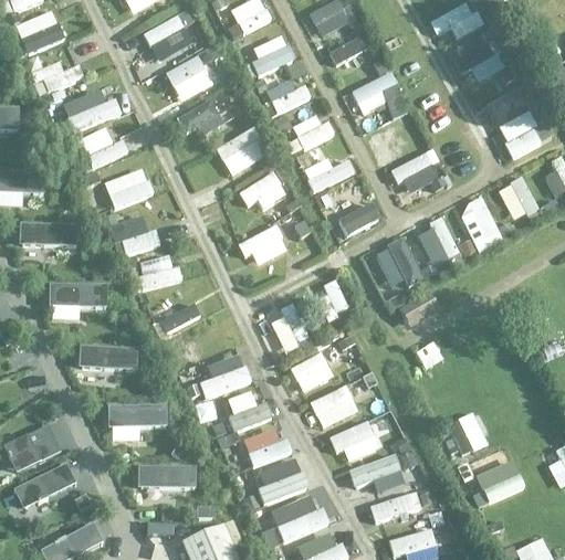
[(4,9),(8,22),(46,12),(43,0),(35,0),(4,9)]
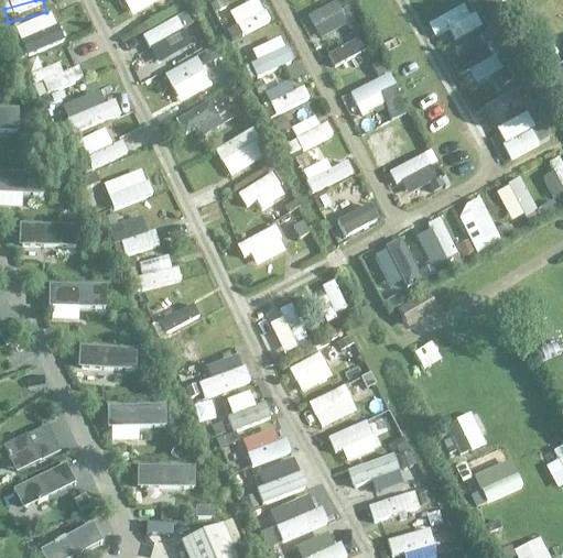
[(315,23),(343,9),(338,0),(333,0),(309,13),(315,23)]
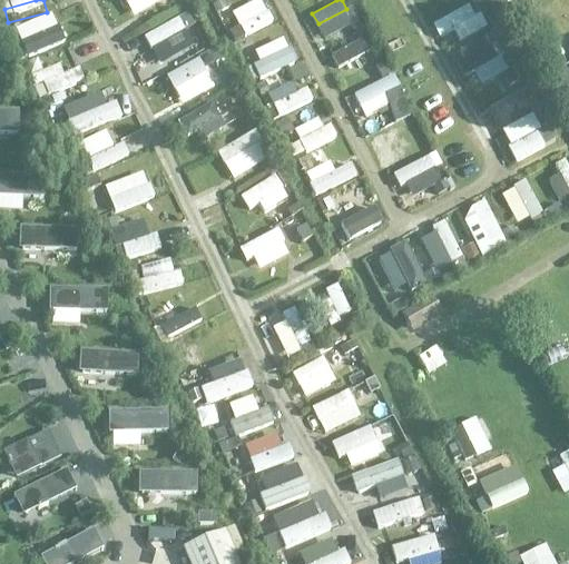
[(450,19),(471,11),(466,0),(437,0),(423,6),(429,21),(448,15),(450,19)]
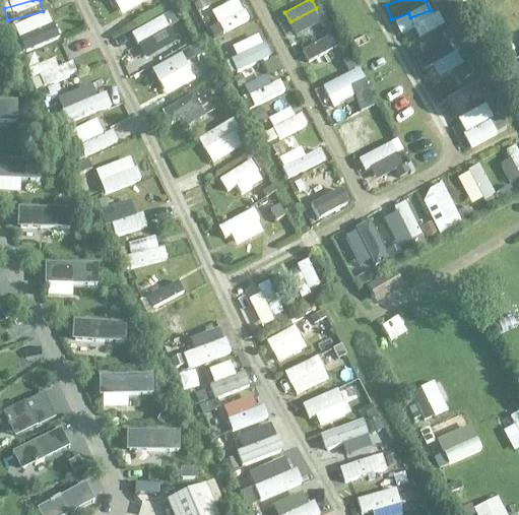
[(220,20),(224,29),(250,15),(245,6),(220,20)]
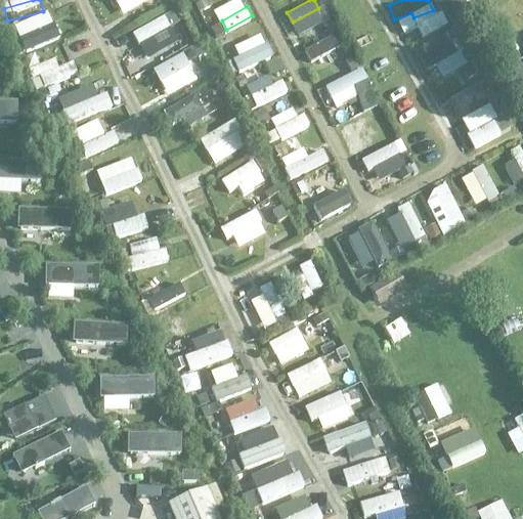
[(169,11),(142,27),(147,36),(174,20),(169,11)]
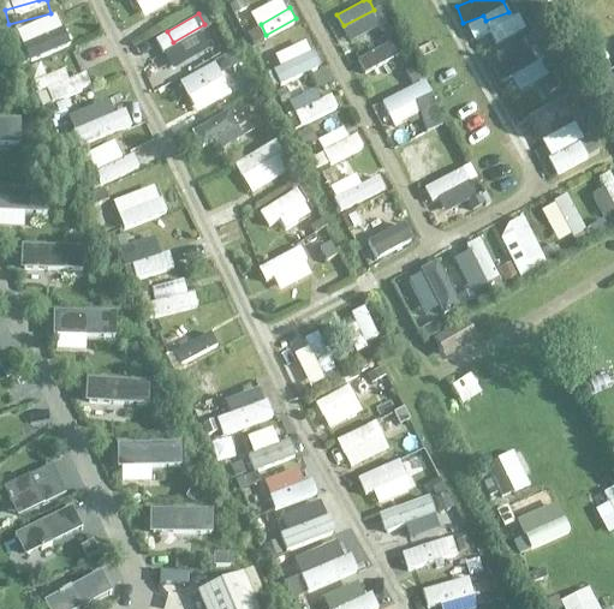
[(257,21),(243,29),(252,48),(268,40),(257,21)]
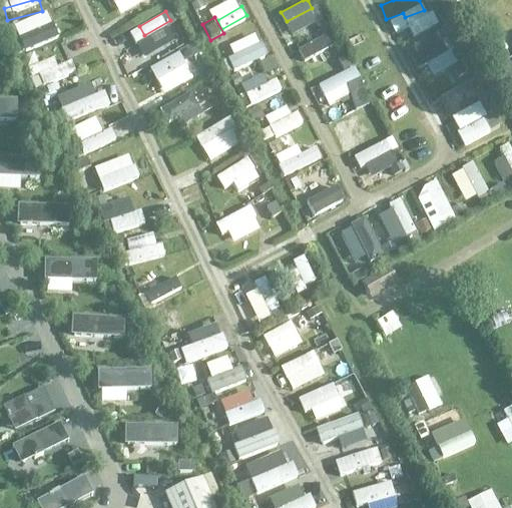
[(16,34),(47,32),(47,18),(15,20),(16,34)]
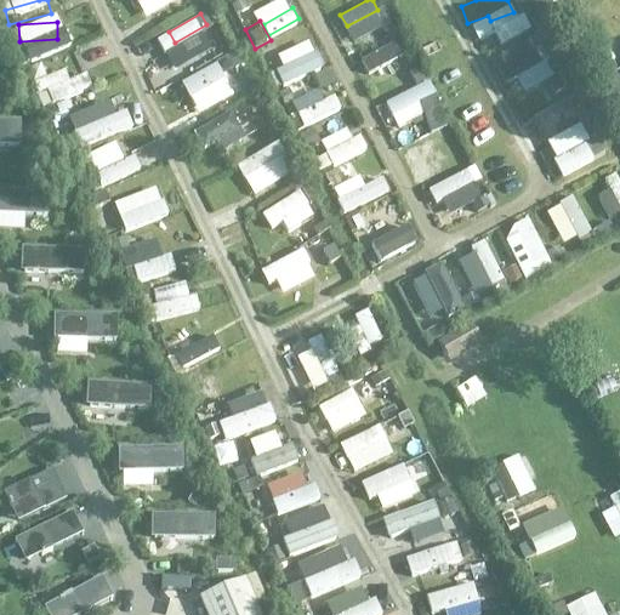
[(510,75),(544,62),(533,32),(483,50),(490,68),(505,62),(510,75)]
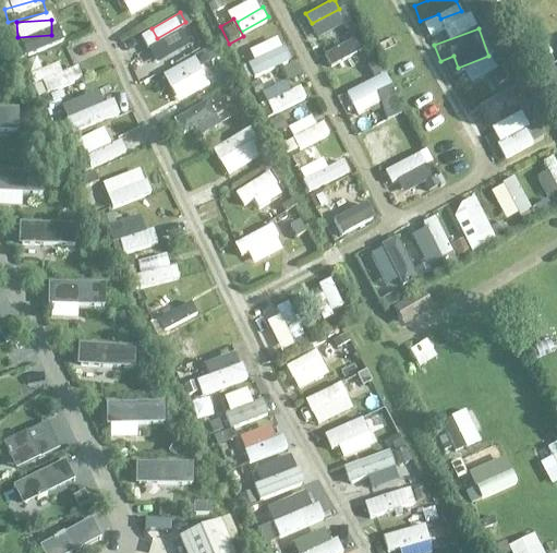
[(360,33),(324,52),(330,63),(366,45),(360,33)]
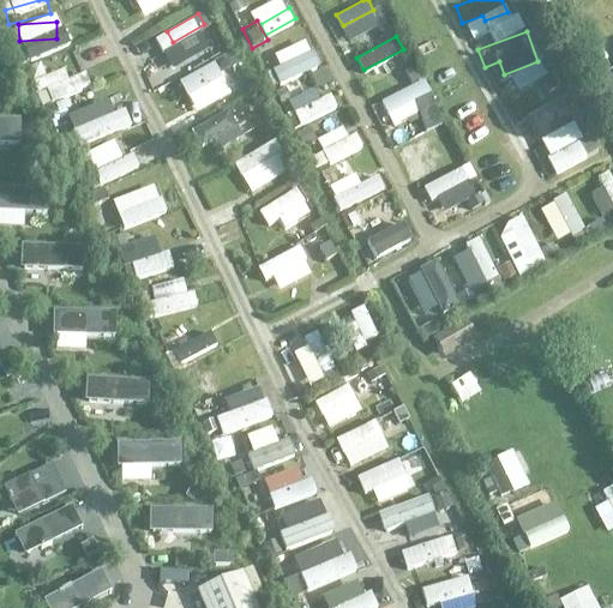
[(181,66),(191,79),(204,68),(211,77),(229,62),(211,41),(181,66)]
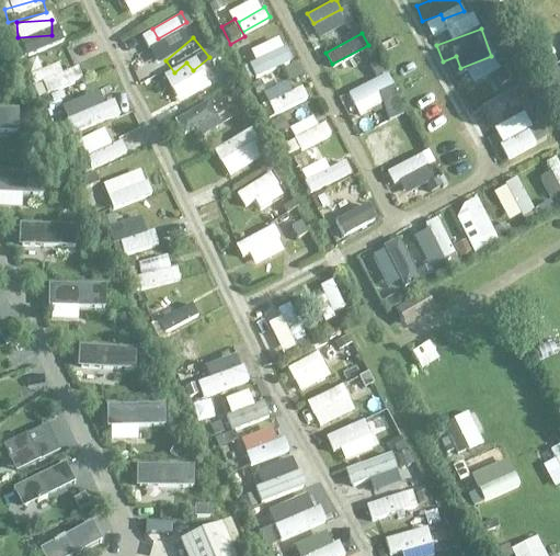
[(285,45),(250,61),(255,75),(290,58),(285,45)]
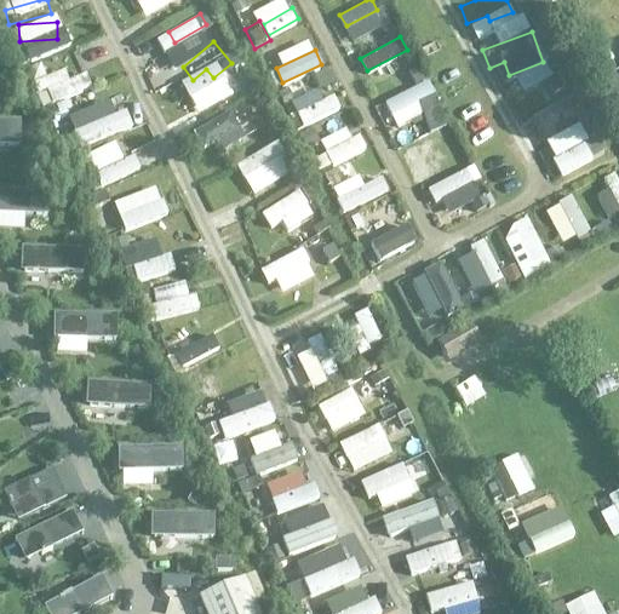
[(32,90),(80,70),(74,56),(58,62),(55,51),(22,63),(32,90)]
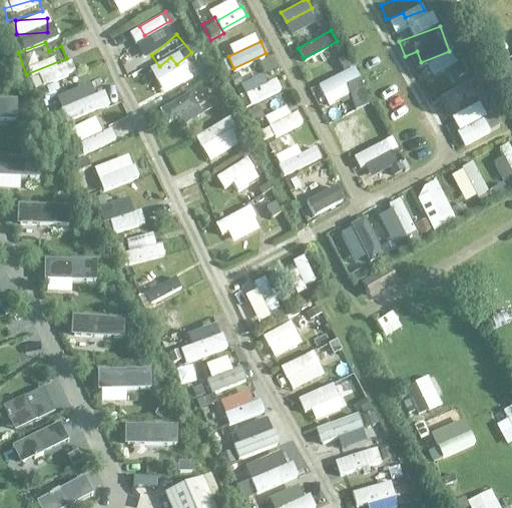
[(273,75),(267,64),(258,68),(253,59),(231,70),(241,90),(273,75)]
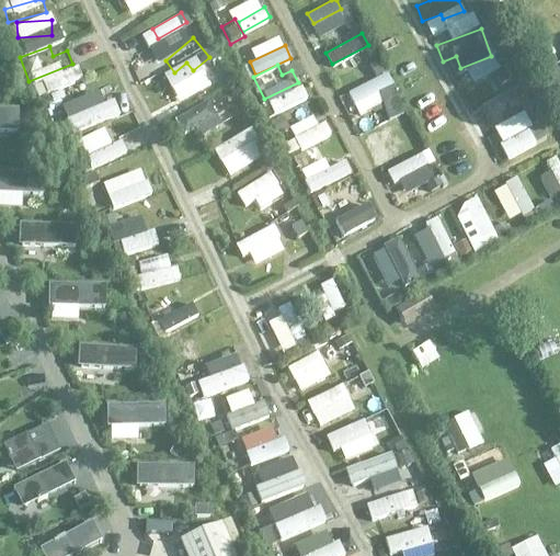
[(552,83),(559,79),(559,67),(548,71),(552,83)]
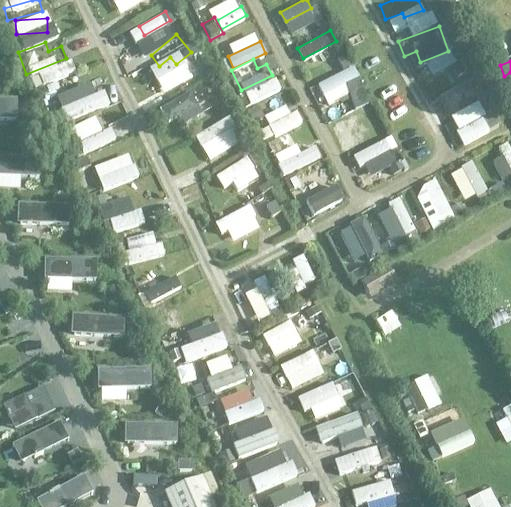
[(426,77),(437,98),(462,85),(450,64),(426,77)]
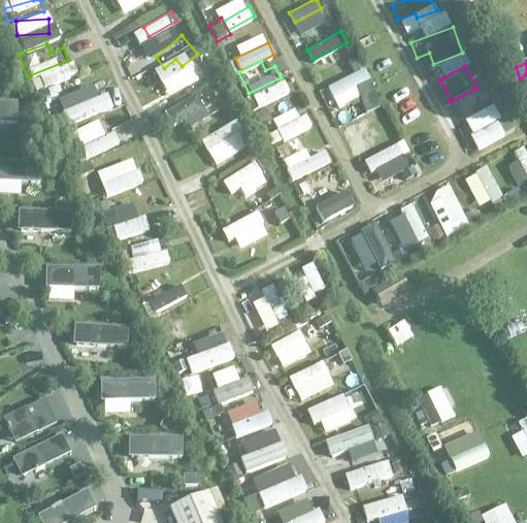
[(362,80),(357,70),(327,85),(333,96),(362,80)]
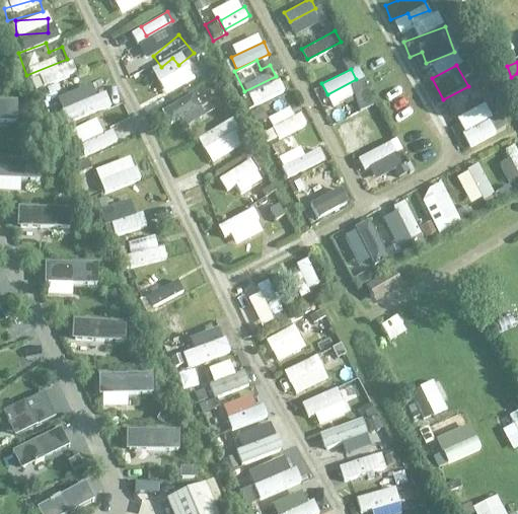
[(74,75),(38,89),(47,112),(83,97),(74,75)]
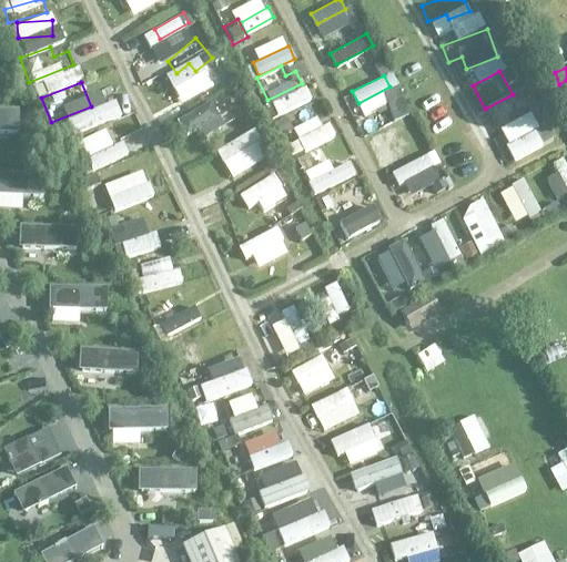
[(171,104),(179,116),(211,95),(202,83),(171,104)]
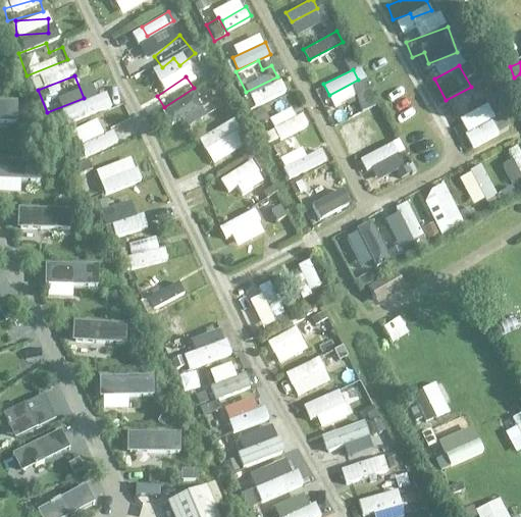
[(281,78),(251,93),(256,103),(288,88),(281,78)]
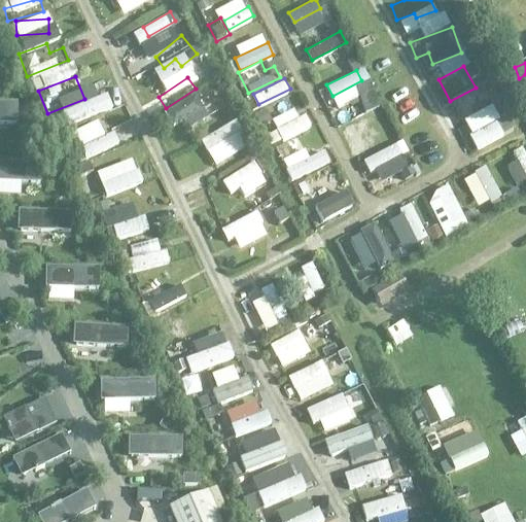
[(196,93),(165,110),(173,125),(204,107),(196,93)]
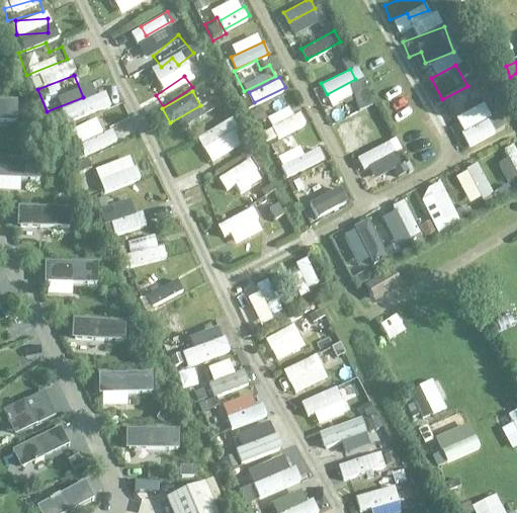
[(363,91),(330,104),(334,116),(368,103),(363,91)]
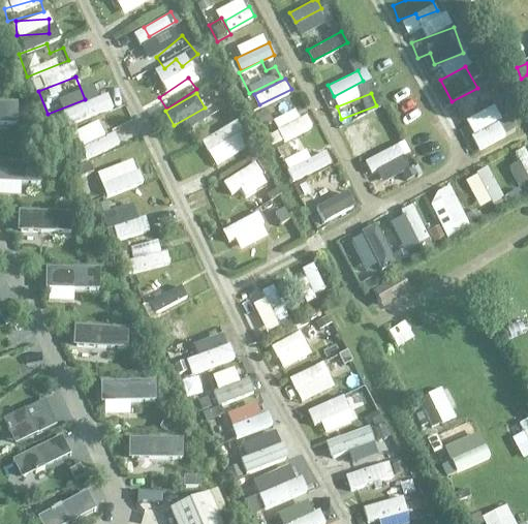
[(471,103),(486,131),(503,121),(489,94),(471,103)]
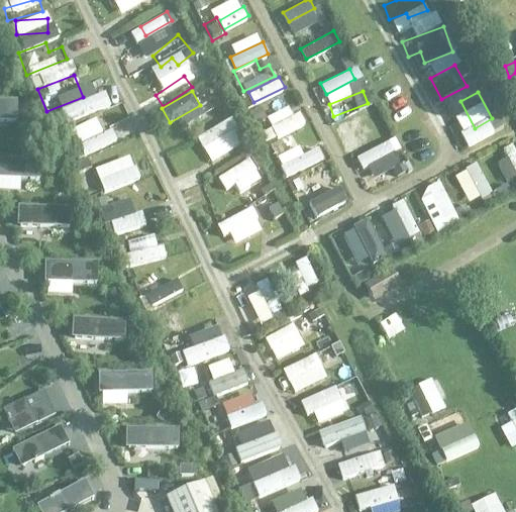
[(290,97),(262,112),(269,124),(297,109),(290,97)]
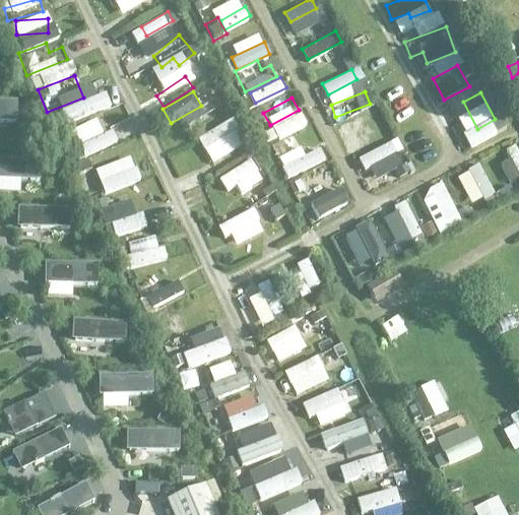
[(11,101),(0,100),(0,118),(10,119),(11,101)]
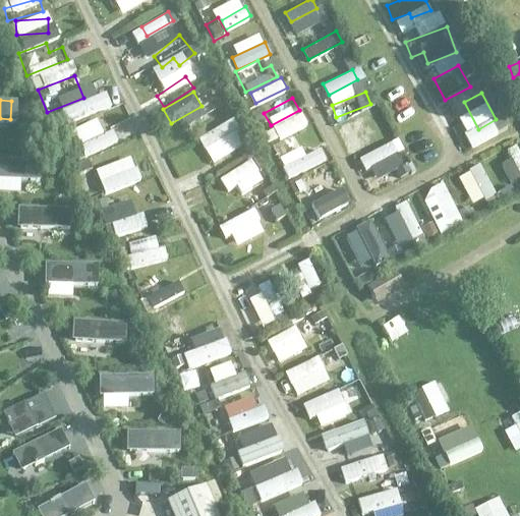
[(302,111),(275,126),(280,136),(308,122),(302,111)]
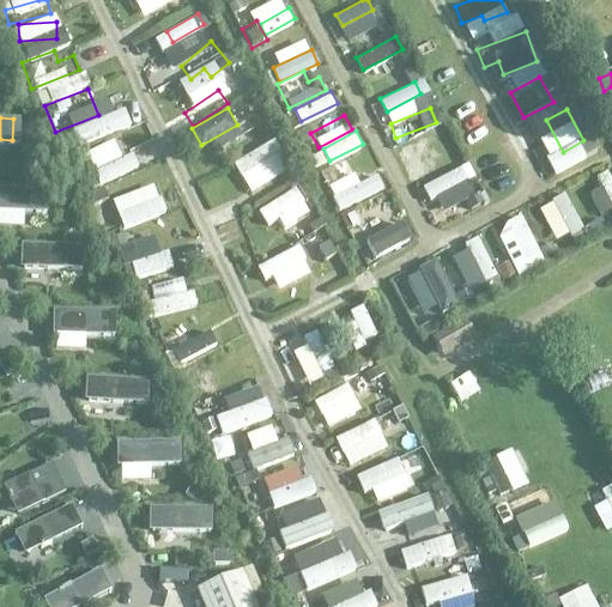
[(129,135),(89,149),(94,164),(134,151),(129,135)]
